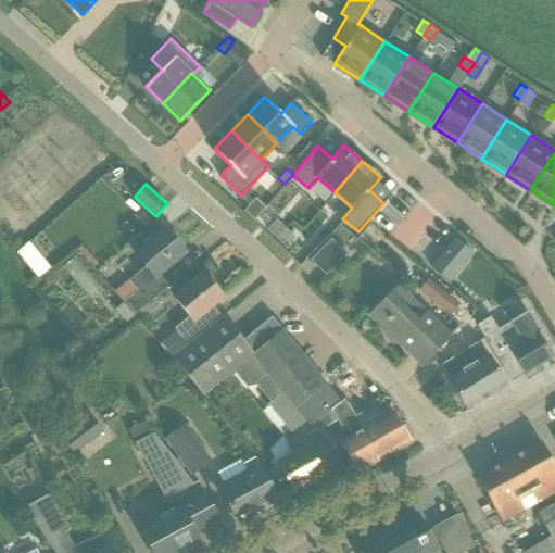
[(302,200),(319,211),(327,199),(308,188),(302,200)]
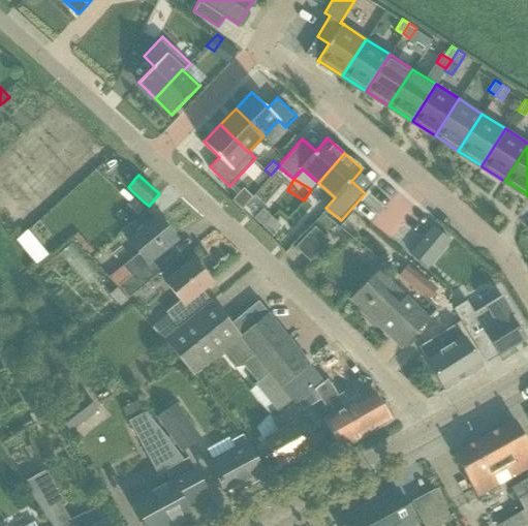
[(134,193),(127,202),(137,211),(145,203),(134,193)]
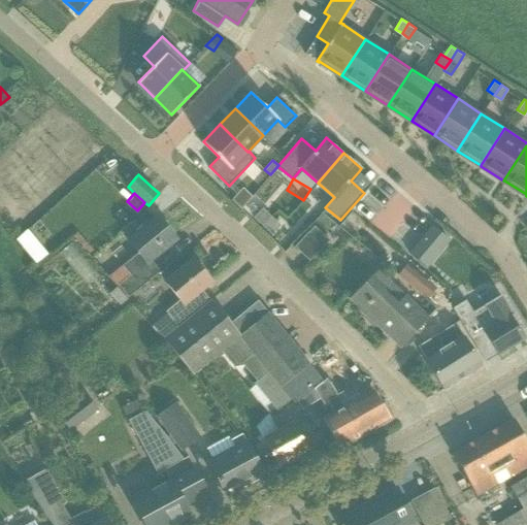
[(264,206),(255,216),(263,224),(272,215),(264,206)]
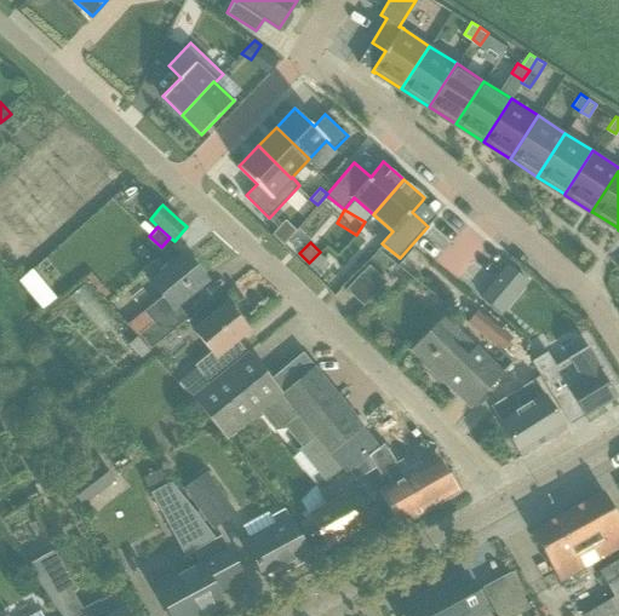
[(142,334),(152,346),(189,317),(178,304),(208,280),(184,251),(166,266),(150,278),(165,295),(132,322),(142,334)]
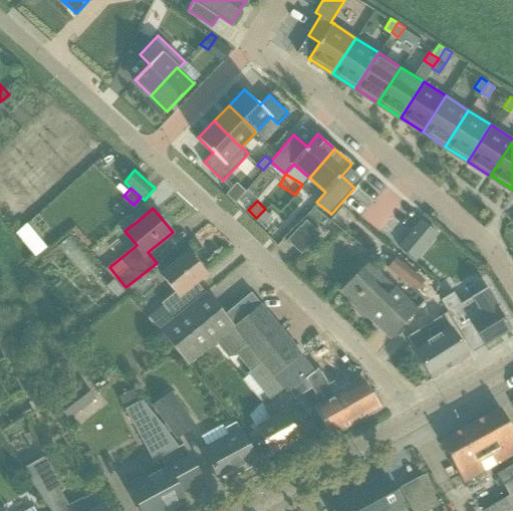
[(265,209),(256,218),(264,226),(273,217),(265,209)]
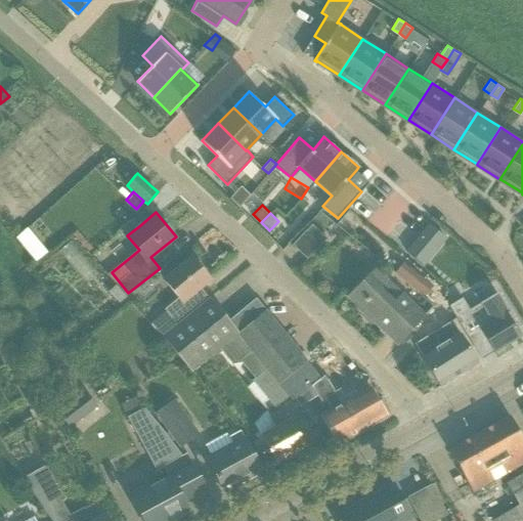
[(350,215),(343,224),(352,232),(359,223),(350,215)]
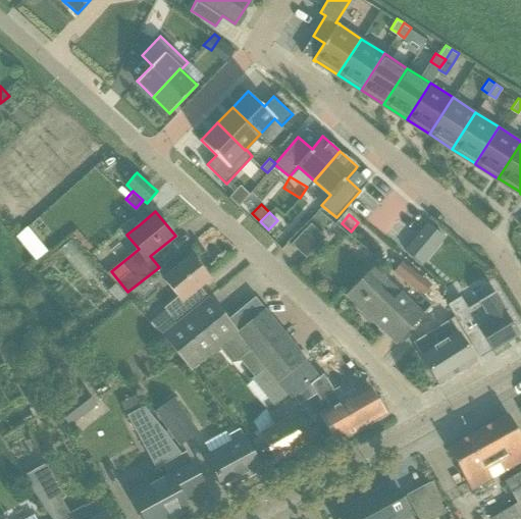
[(310,221),(291,242),(306,256),(325,236),(310,221)]
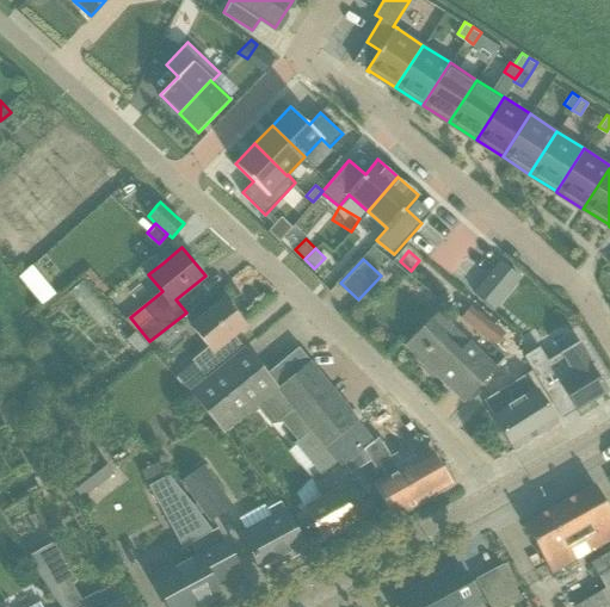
[(492,308),(519,274),(503,260),(475,293),(492,308)]
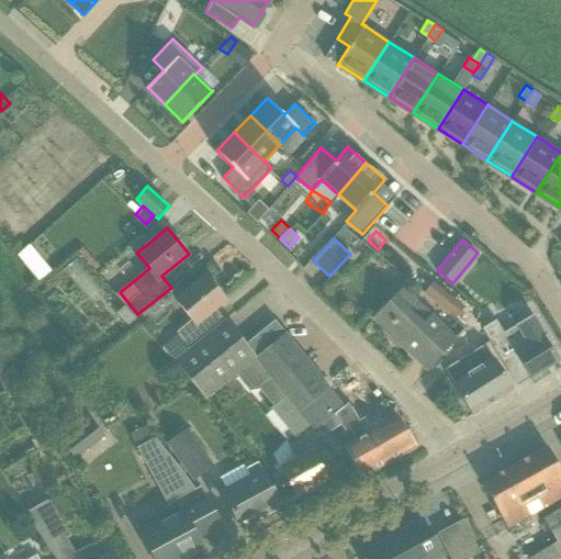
[(174,360),(225,319),(215,306),(225,299),(205,275),(177,299),(192,316),(176,331),(177,333),(161,345),(174,360)]
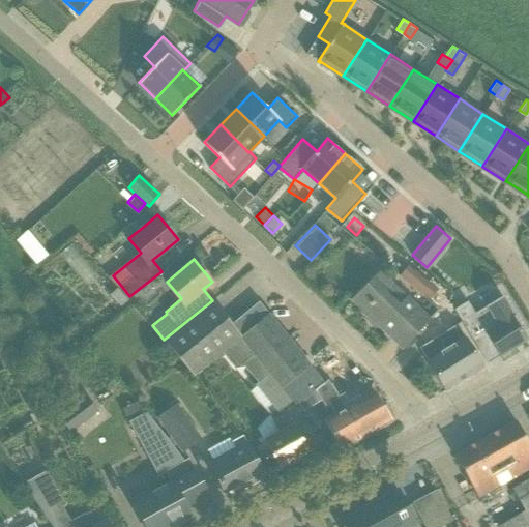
[(431,300),(440,290),(408,263),(400,273),(431,300)]
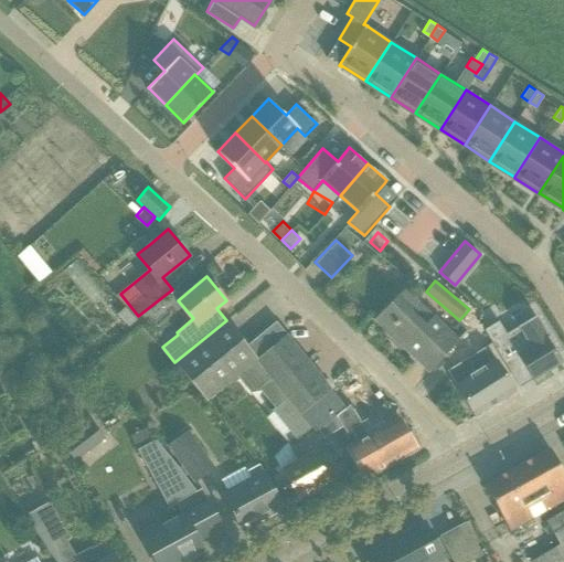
[(458,339),(459,338),(459,337),(418,298),(408,308),(397,296),(391,303),(375,318),(428,370),(458,339)]
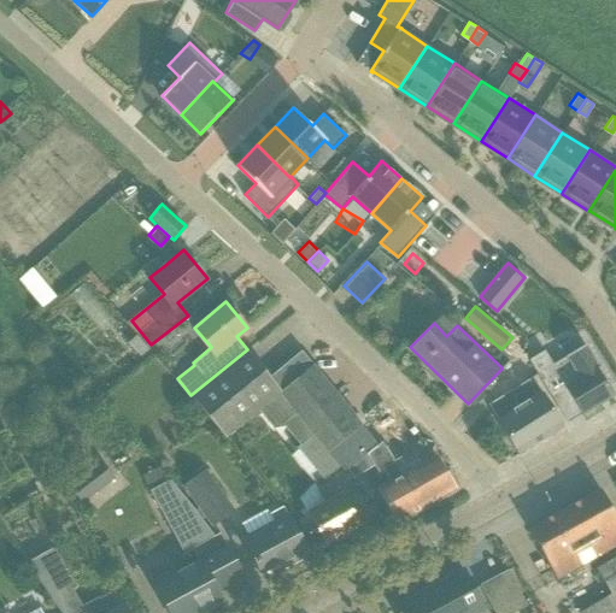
[(546,349),(529,359),(552,396),(567,387),(570,392),(582,413),(612,394),(600,373),(597,367),(584,346),(555,363),(546,349)]
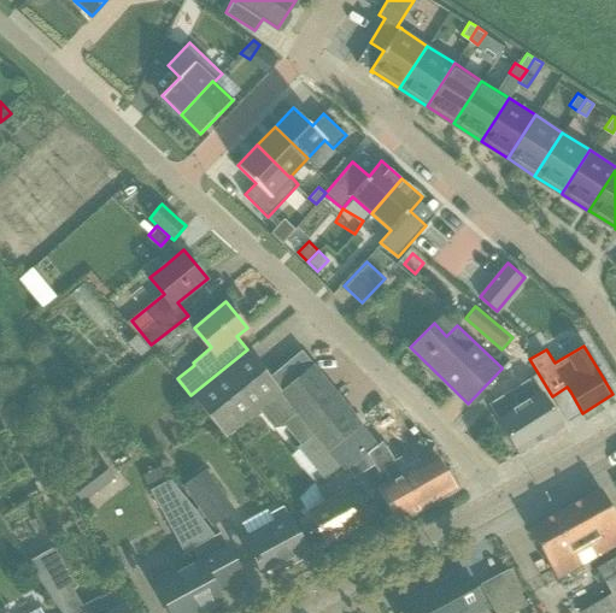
[(279,392),(314,364),(301,349),(270,375),(248,349),(247,349),(191,395),(224,436),(259,408),(265,404),(279,392)]
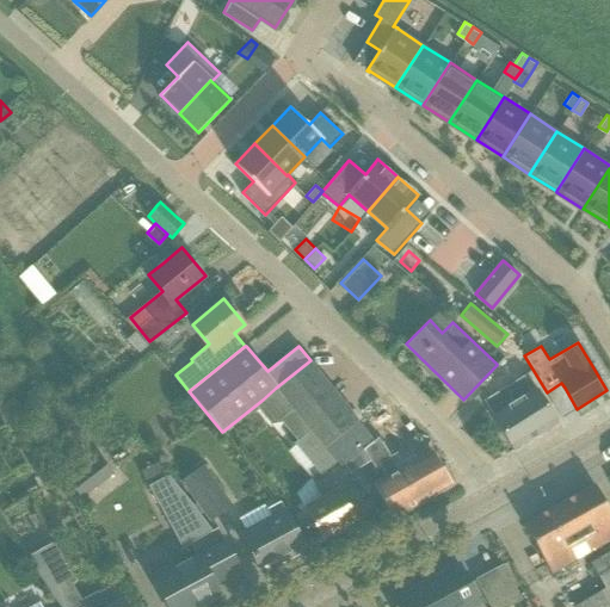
[(497,365),(495,366),(499,372),(500,373),(512,366),(505,358),(497,365)]
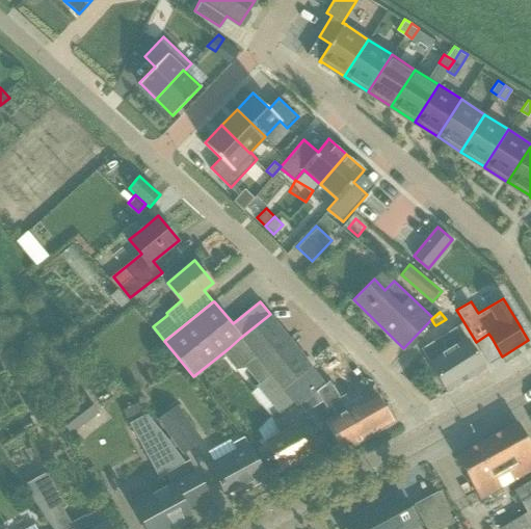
[(270,314),(240,338),(282,390),(313,365),(270,314)]
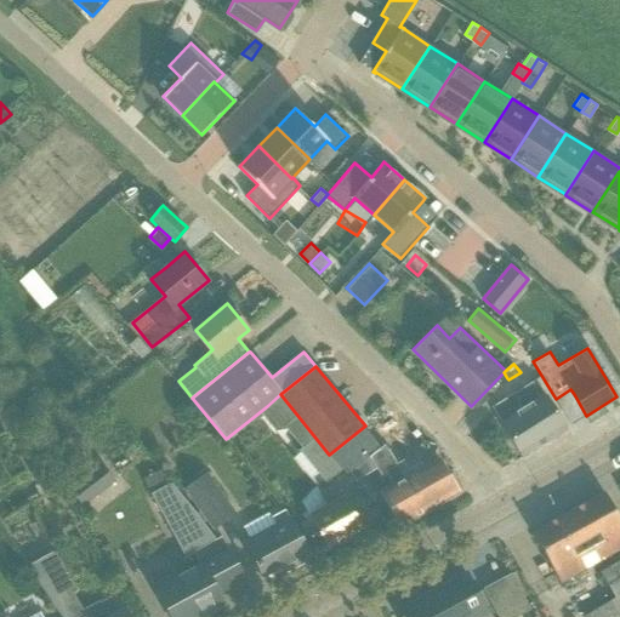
[(516,392),(491,405),(522,456),(546,440),(568,428),(555,407),(538,378),(533,381),(516,392)]
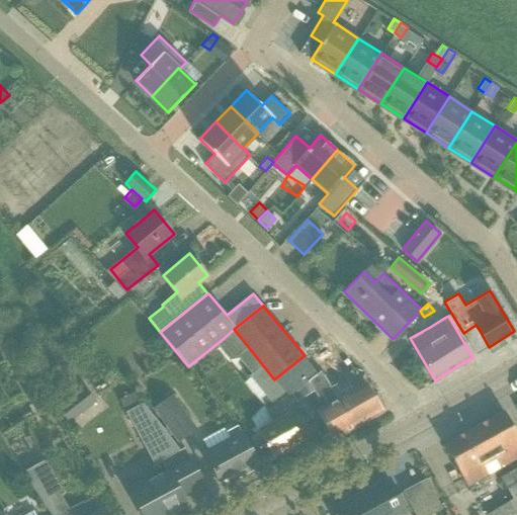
[(223,339),(218,343),(231,358),(238,357),(252,373),(249,375),(250,376),(271,402),(275,398),(284,391),(274,379),(234,329),(223,339)]
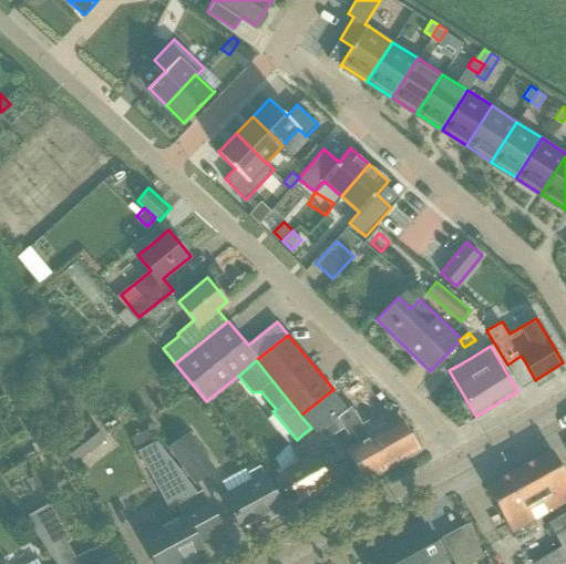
[(333,418),(338,414),(351,403),(337,387),(333,389),(300,416),(311,428),(315,433),(333,418)]
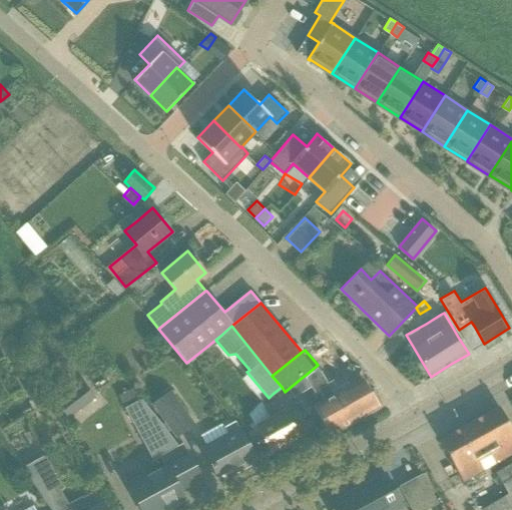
[(323,372),(318,365),(306,375),(316,392),(321,390),(326,399),(315,405),(331,433),(351,422),(347,415),(346,414),(326,378),(323,372)]
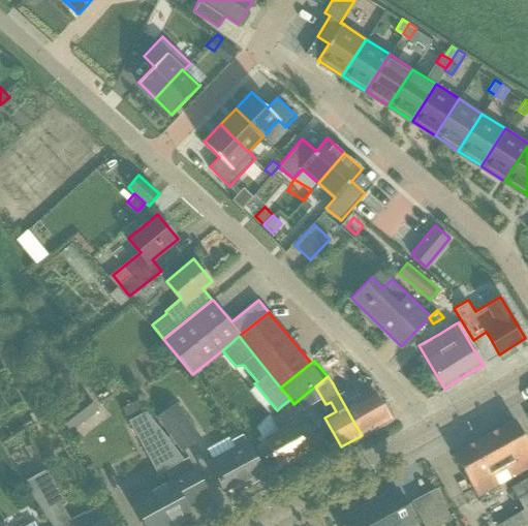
[(374,390),(350,402),(342,387),(336,390),(356,427),(358,428),(362,435),(391,419),(374,390)]
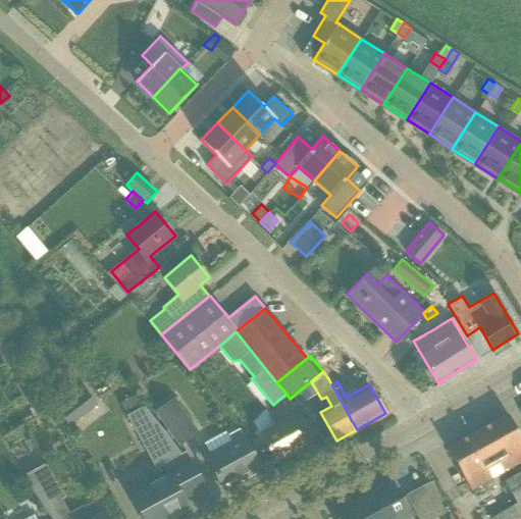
[(173,395),(153,409),(179,446),(200,430),(173,395)]
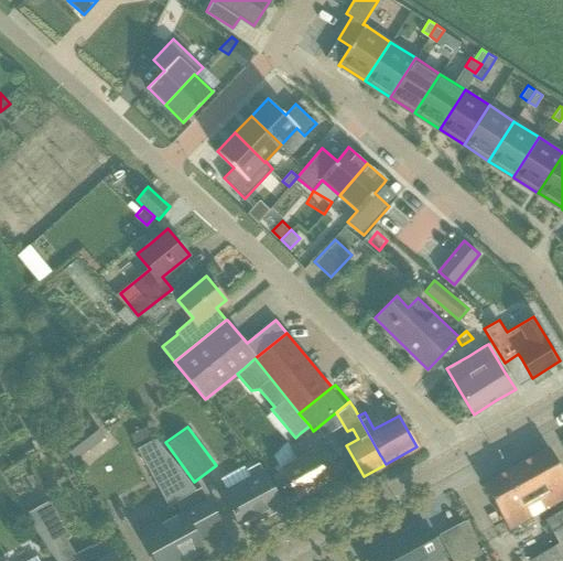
[(225,527),(214,507),(209,498),(207,498),(152,434),(136,443),(172,503),(176,499),(183,511),(160,525),(157,519),(138,529),(143,538),(155,560),(180,560),(204,548),(199,540),(225,527)]
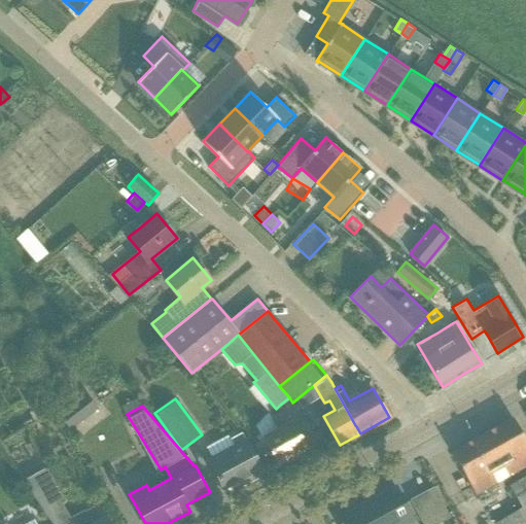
[(277,428),(263,437),(278,464),(279,463),(307,449),(296,430),(291,420),(290,421),(284,410),(271,417),(277,428)]
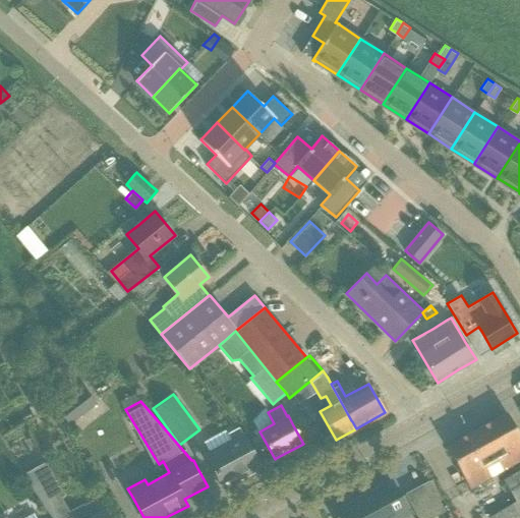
[(507,412),(477,428),(494,458),(497,456),(504,468),(519,459),(519,434),(517,429),(507,412)]
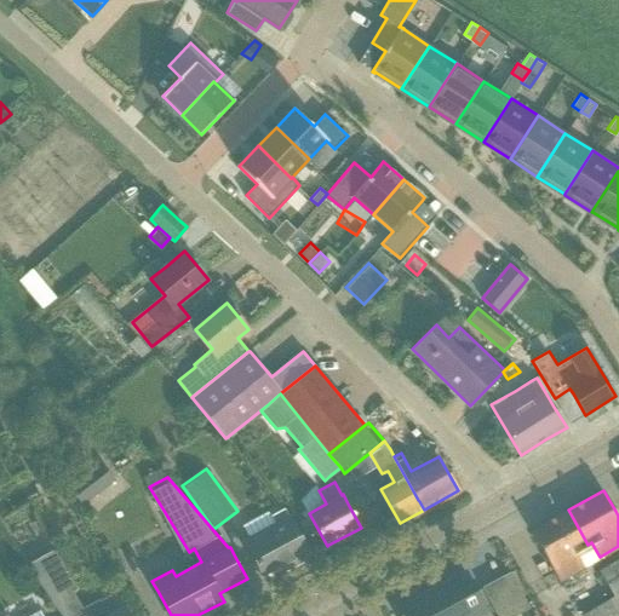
[(250,537),(245,540),(252,552),(263,574),(291,559),(293,564),(311,554),(299,534),(286,507),(271,514),(276,523),(250,537)]
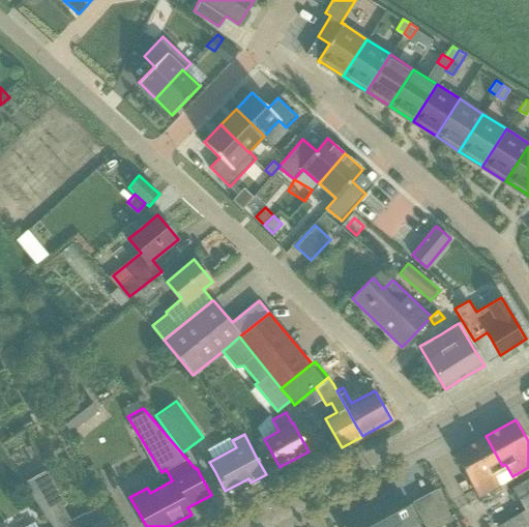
[(456,454),(465,471),(478,495),(498,485),(492,472),(502,466),(486,436),(456,454)]
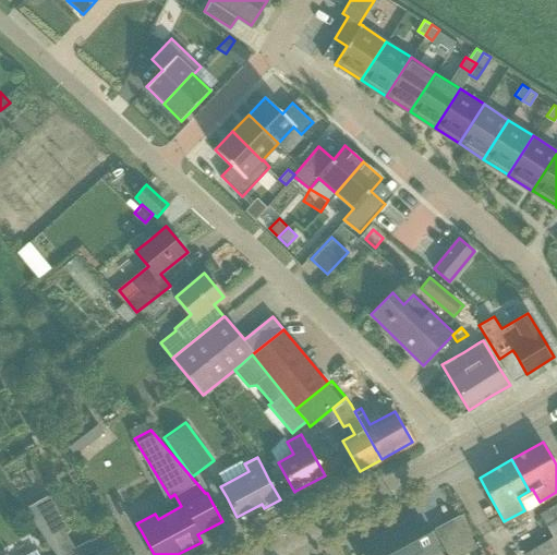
[(48,493),(26,506),(57,554),(73,554),(77,553),(79,554),(117,554),(116,552),(105,531),(75,547),(67,531),(70,529),(48,493)]
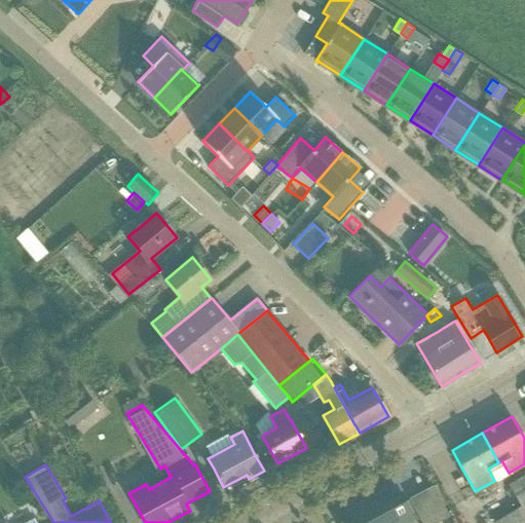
[(524,475),(508,484),(519,506),(495,520),(497,522),(524,522),(524,475)]
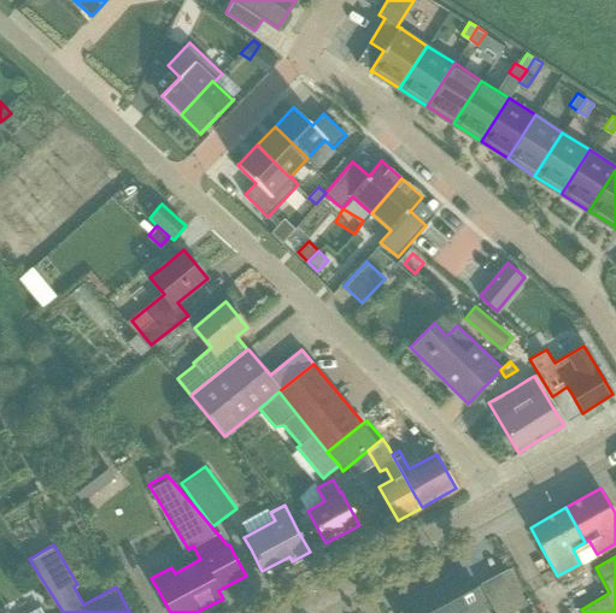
[(475,612),(485,608),(475,588),(463,567),(394,605),(399,612),(398,612),(475,612)]
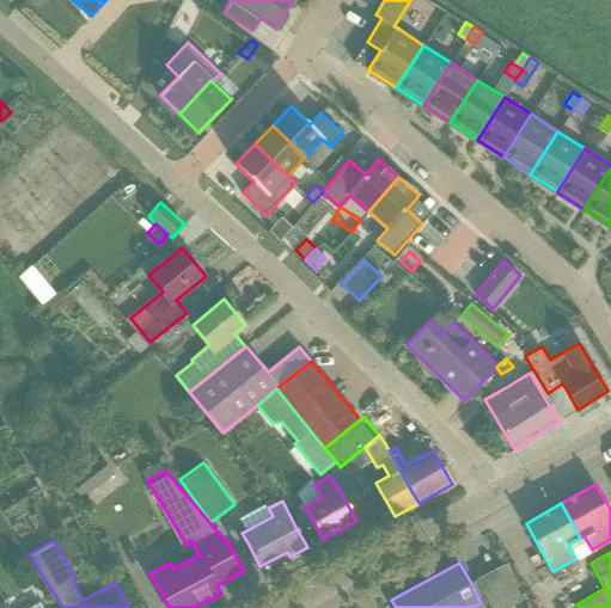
[(492,607),(506,607),(521,600),(502,563),(476,577),(492,607)]
